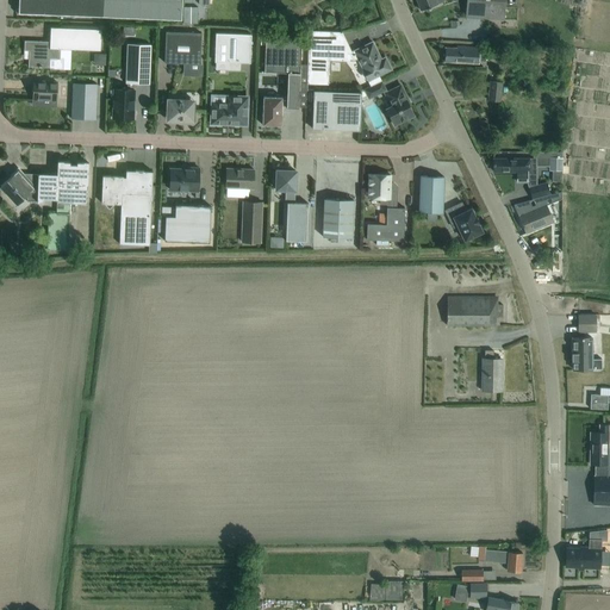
[(78,16),(78,0),(18,0),(18,8),(16,10),(16,12),(78,16)]
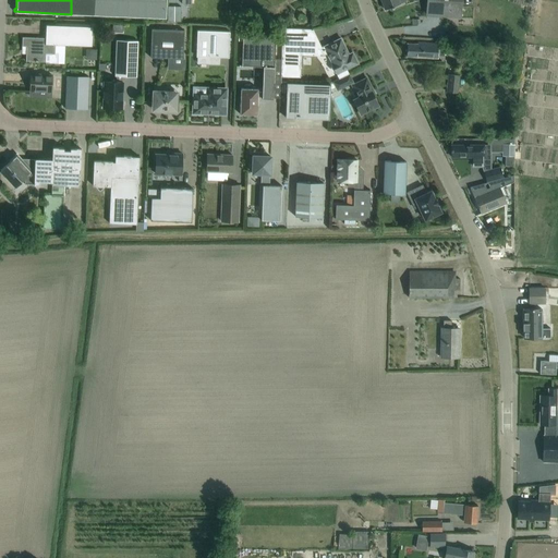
[(93,14),(94,0),(71,0),(71,14),(93,14)]
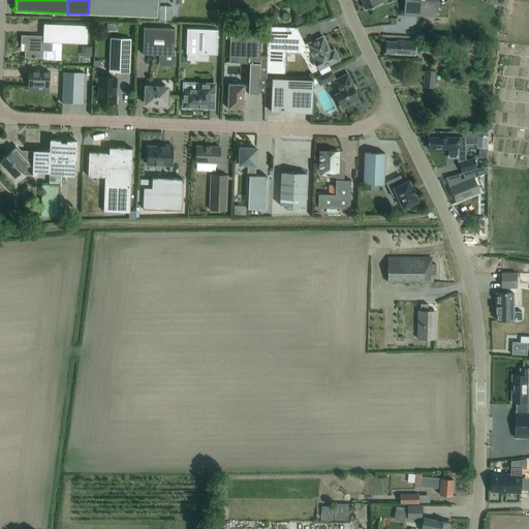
[(89,0),(88,13),(157,17),(157,0),(89,0)]
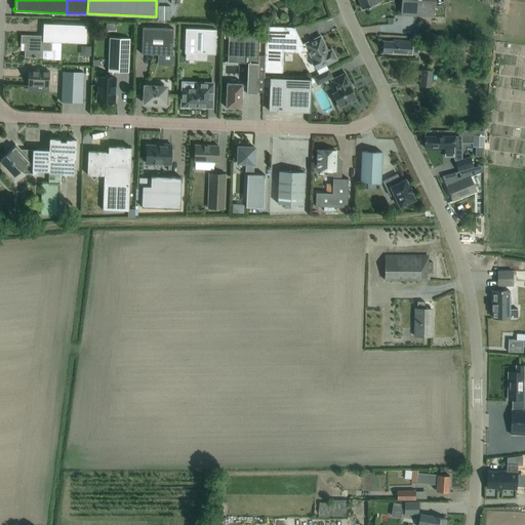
[(358,0),(362,9),(368,6),(369,7),(370,7),(370,6),(376,4),(376,3),(375,0),(358,0)]
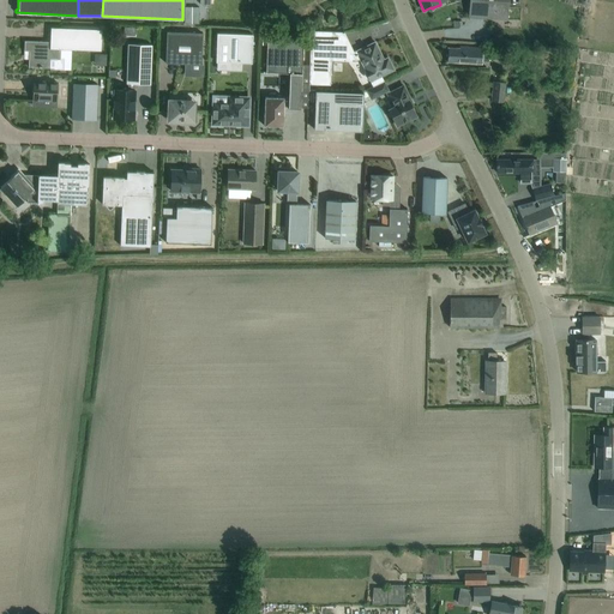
[(507,0),(469,0),(469,17),(507,19),(507,0)]
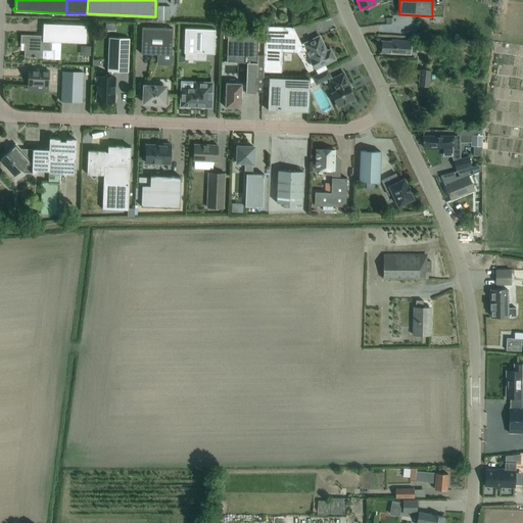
[(157,6),(157,20),(170,20),(170,6),(157,6)]
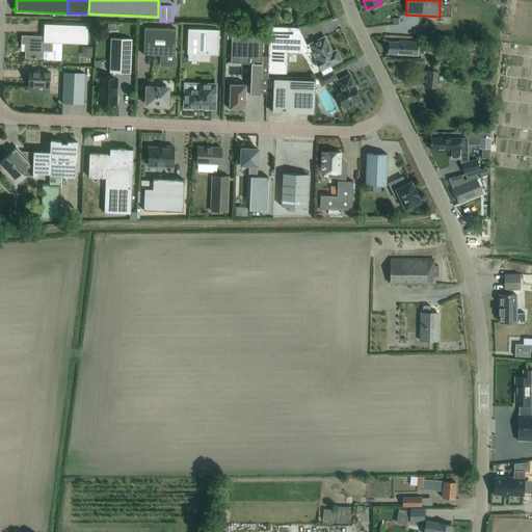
[(399,17),(388,17),(388,29),(399,28),(399,17)]
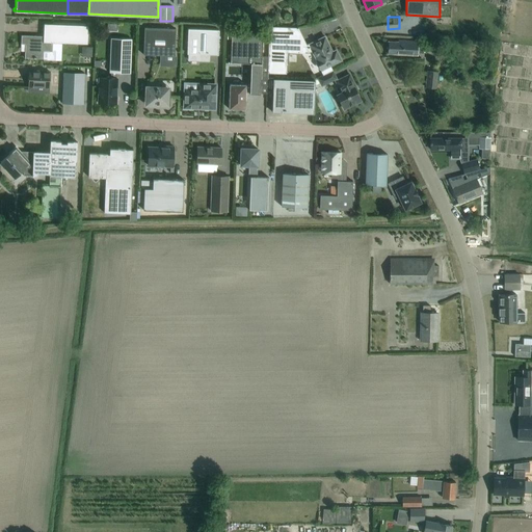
[(88,25),(54,24),(44,24),(44,36),(21,35),(21,44),(23,44),(23,49),(25,49),(24,58),(47,59),(55,60),(55,50),(52,50),(52,43),(87,44),(88,25)]
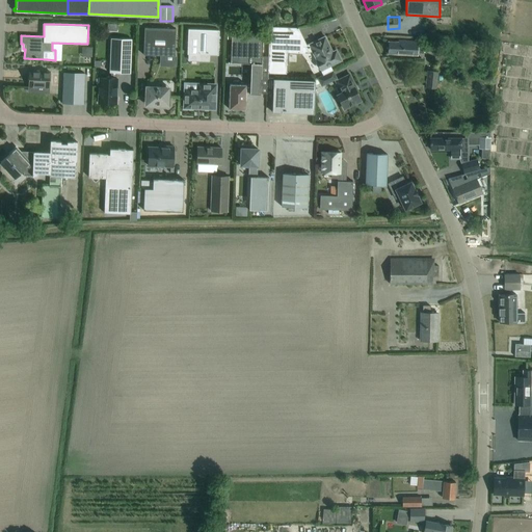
[(269,27),(267,73),(287,73),(287,52),(309,53),(308,52),(312,50),(318,62),(317,63),(317,67),(318,68),(319,69),(320,70),(322,70),(323,75),(333,71),(330,65),(341,60),(336,50),(331,52),(328,46),(328,45),(324,36),(307,45),(298,29),(297,30),(295,27),(269,27)]
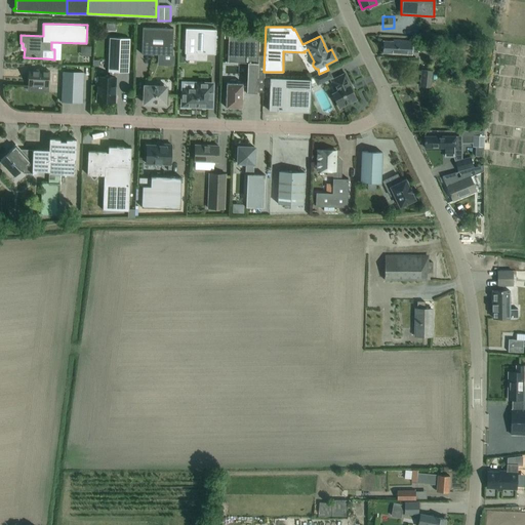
[(143,28),(142,54),(172,55),(173,29),(143,28)]
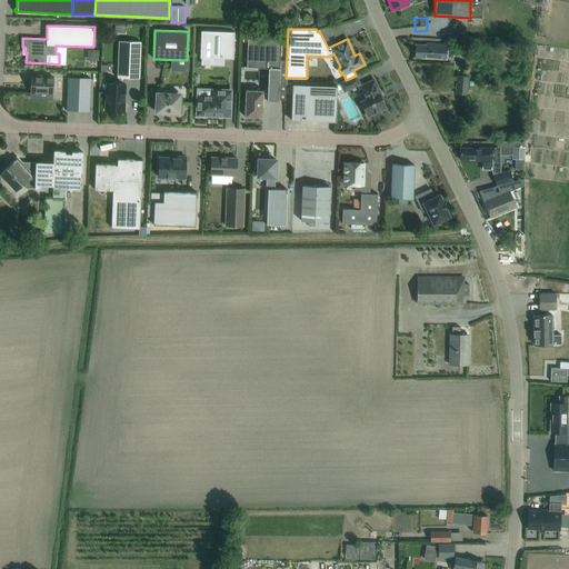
[(235,32),(201,31),(200,57),(202,57),(202,63),(223,65),(223,58),(233,58),(235,32)]
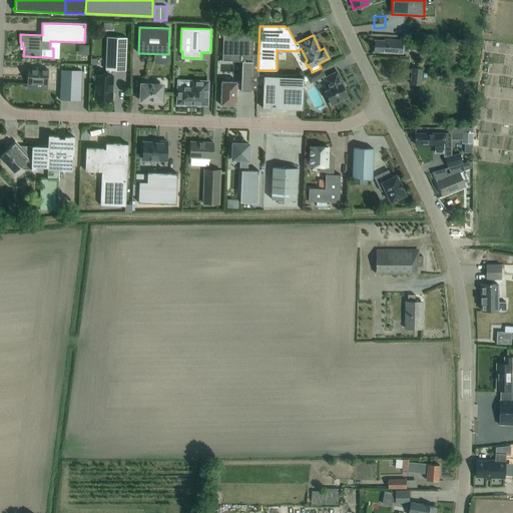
[(224,79),(224,80),(221,80),(220,94),(220,104),(236,105),(236,89),(240,89),(240,90),(251,90),(251,80),(253,31),(223,30),(222,50),(222,60),(242,61),(241,81),(231,81),(231,79),(229,77),(225,77),(224,79)]
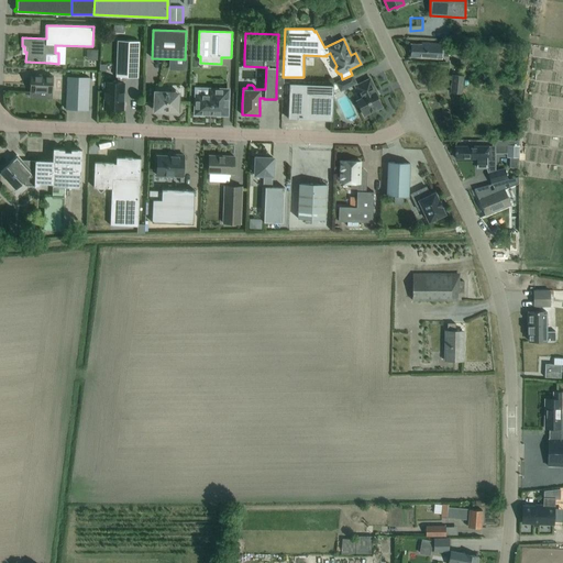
[(138,77),(139,41),(117,40),(116,76),(138,77)]
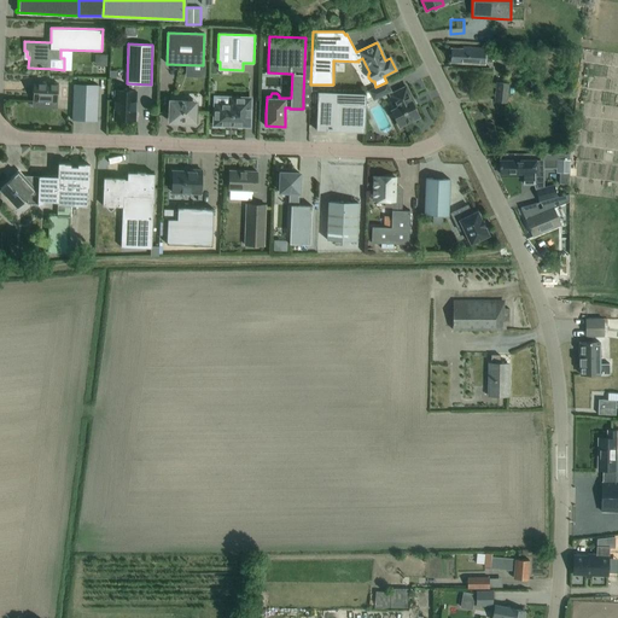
[(462,48),(450,47),(450,62),(490,64),(491,53),(485,53),(485,47),(462,46),(462,48)]
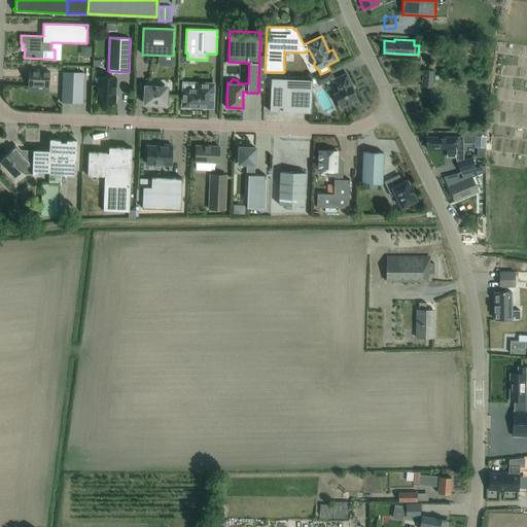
[(91,56),(92,46),(83,46),(82,56),(91,56)]
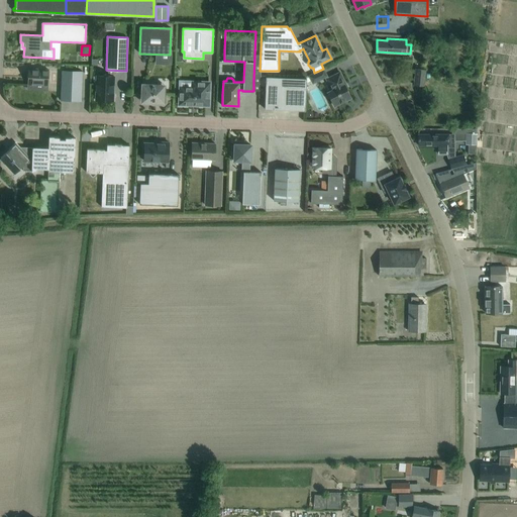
[(28,69),(27,84),(36,84),(36,90),(47,91),(47,85),(48,70),(28,69)]
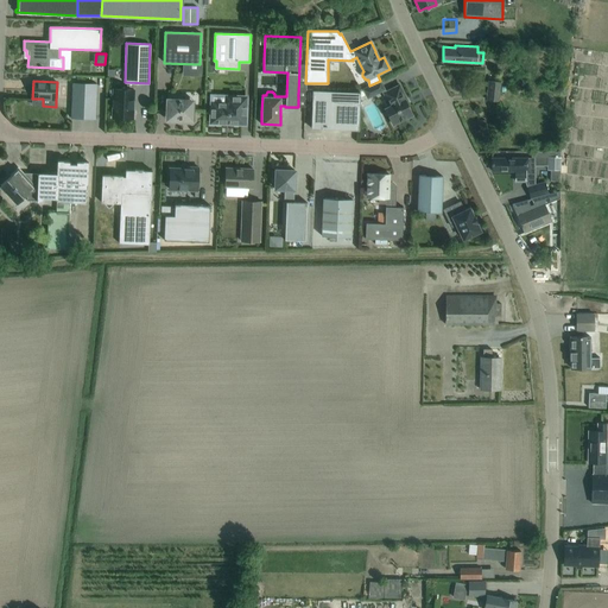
[(380,81),(363,89),(367,97),(385,89),(380,81)]
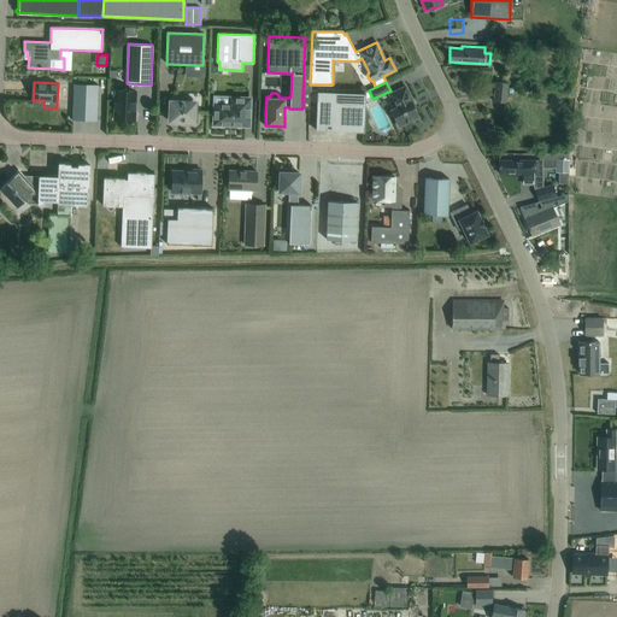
[(509,83),(506,83),(495,82),(494,101),(506,103),(509,83)]
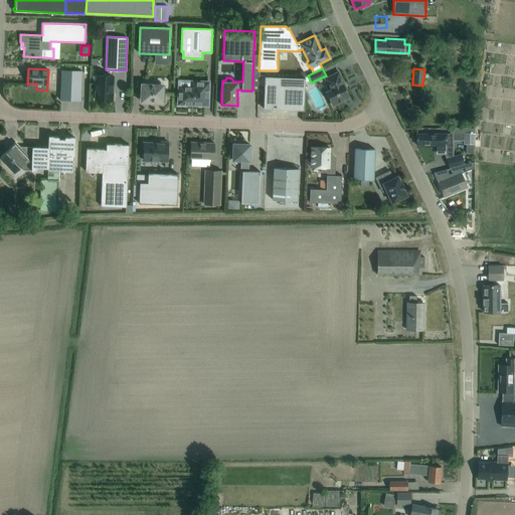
[(61,69),(60,90),(60,100),(80,101),(80,91),(81,70),(61,69)]
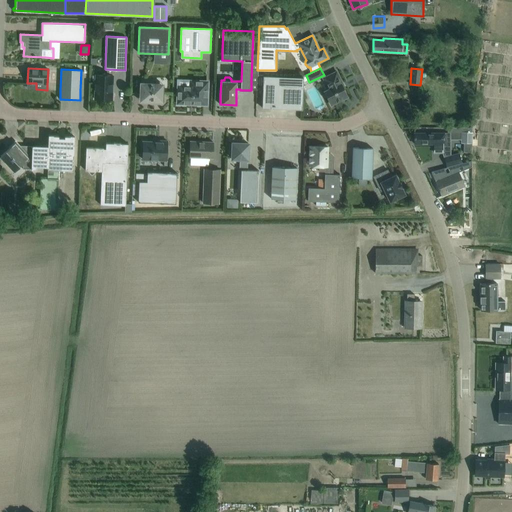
[(342,83),(336,71),(323,78),(328,89),(324,91),(331,104),(347,96),(341,84),(342,83)]
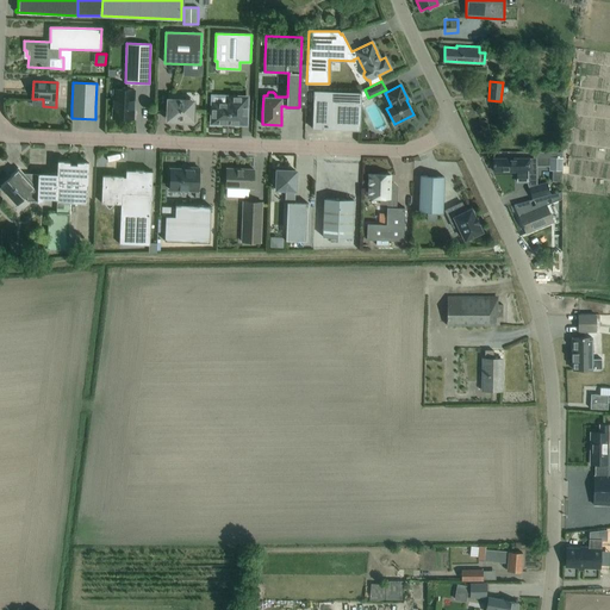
[(134,89),(126,89),(113,88),(112,118),(119,118),(123,122),(126,118),(134,119),(134,89)]
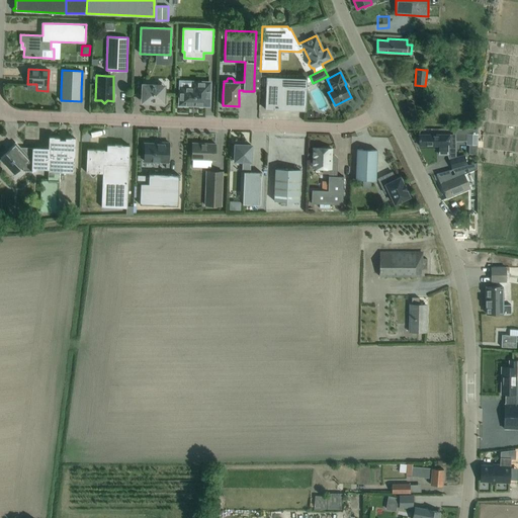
[(306,110),(307,78),(266,77),(265,109),(306,110)]
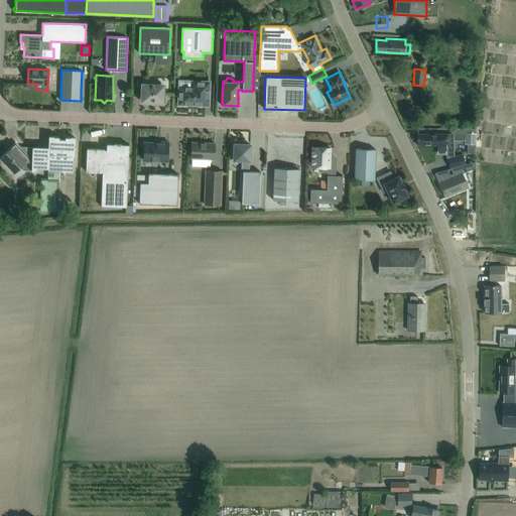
[(180,88),(179,93),(179,103),(190,104),(190,103),(197,103),(197,104),(208,104),(208,83),(192,82),(192,88),(180,88)]
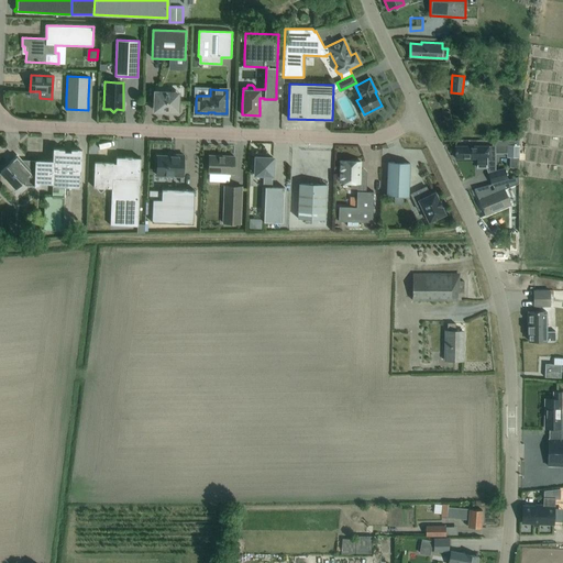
[(178,112),(178,110),(178,99),(179,92),(155,91),(154,111),(178,112)]
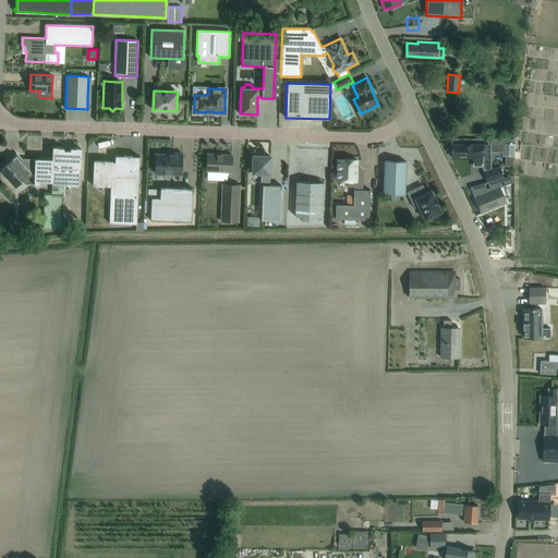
[(505,166),(513,166),(514,156),(514,144),(502,143),(501,155),(505,155),(505,166)]
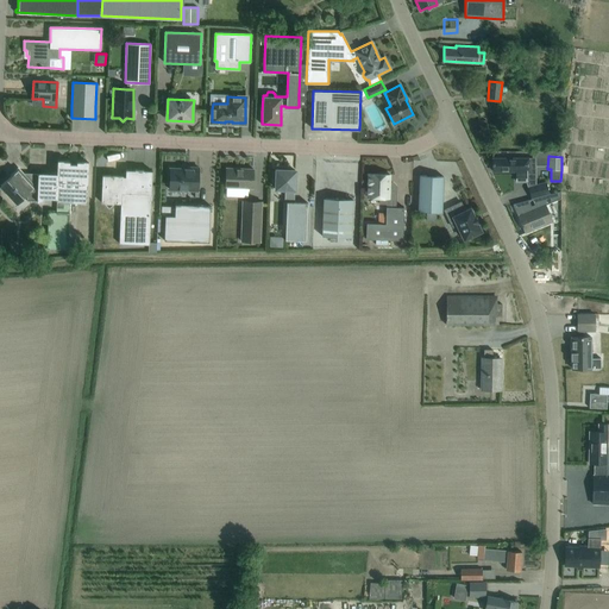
[(535,159),(493,158),(493,170),(516,170),(516,182),(537,182),(535,159)]
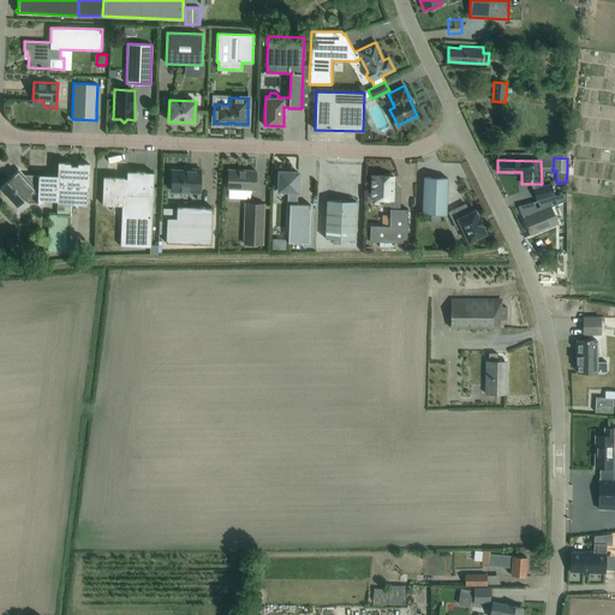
[(52,177),(51,197),(58,197),(57,214),(49,214),(47,251),(69,252),(70,215),(70,203),(88,203),(89,175),(89,163),(78,163),(77,166),(70,166),(71,163),(59,162),(58,177),(52,177)]
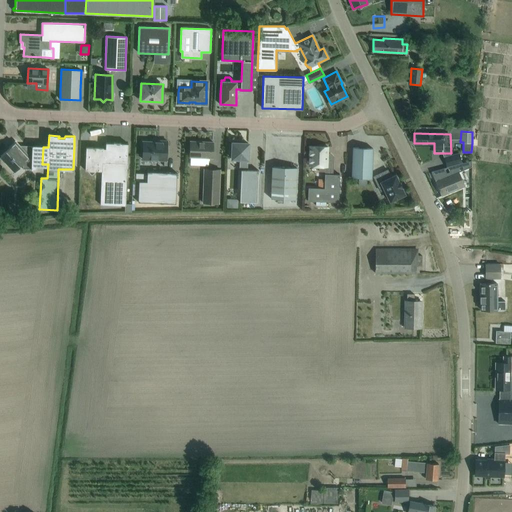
[(166,160),(167,151),(167,141),(158,140),(158,142),(143,141),(142,159),(166,160)]
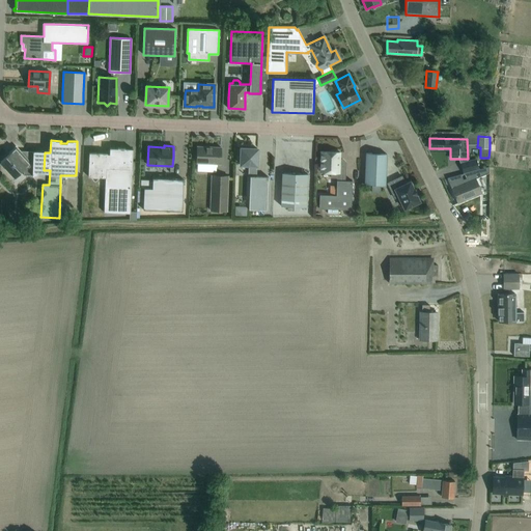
[(221,147),(197,146),(196,163),(220,164),(221,147)]
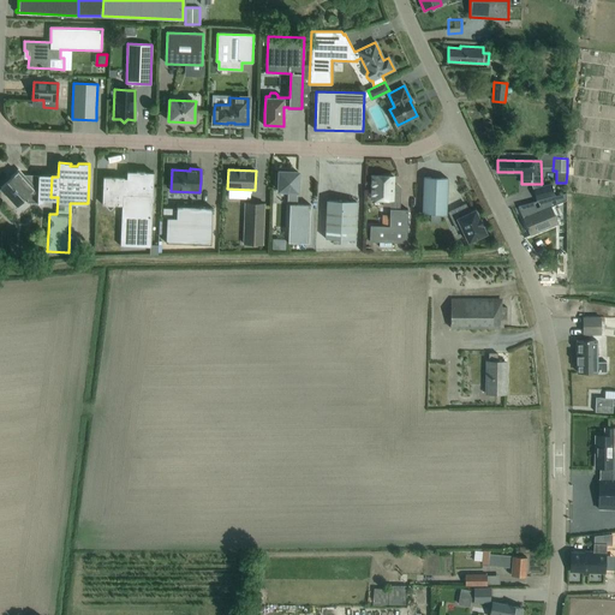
[(51,197),(52,177),(40,177),(40,175),(22,174),(18,171),(1,186),(0,186),(17,204),(23,198),(28,198),(28,203),(43,203),(45,197),(51,197)]
